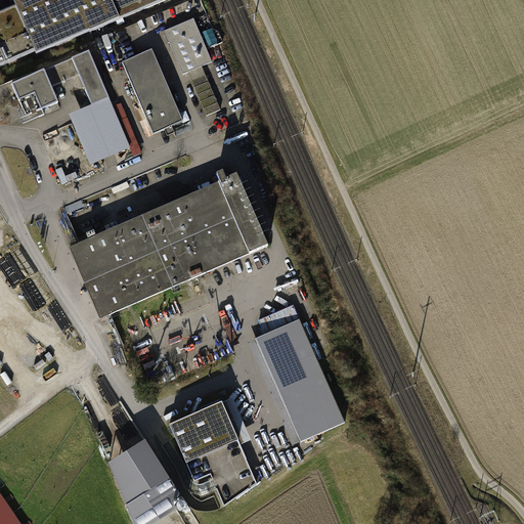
[(0,66),(159,0),(11,0),(13,5),(0,10),(0,66)]
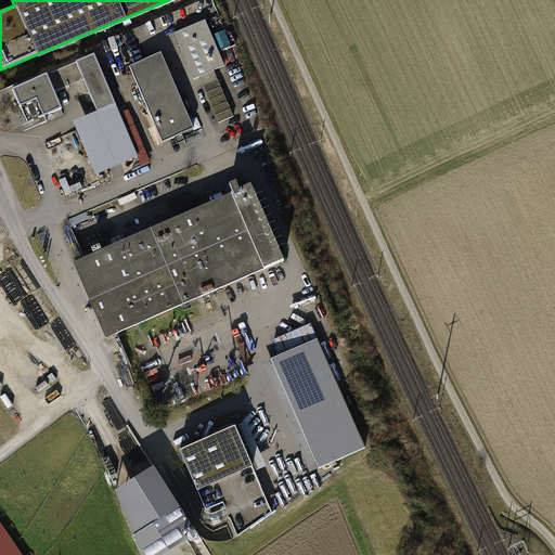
[(192,78),(222,65),(203,21),(172,34),(192,78)]
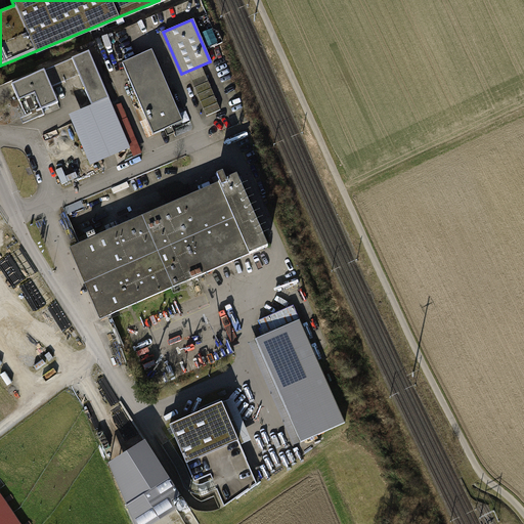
[(153,132),(182,119),(150,48),(121,61),(153,132)]
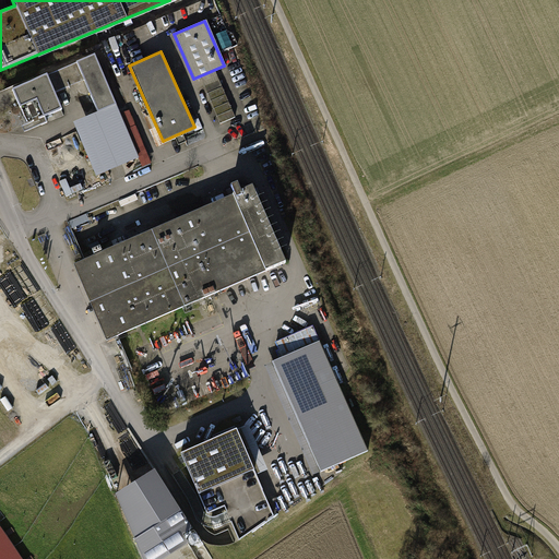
[(93,52),(74,60),(96,110),(71,121),(93,176),(138,157),(93,52)]
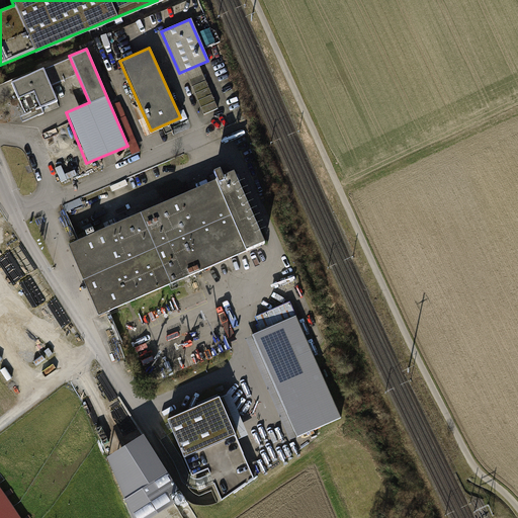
[(42,68),(9,82),(22,114),(56,100),(42,68)]
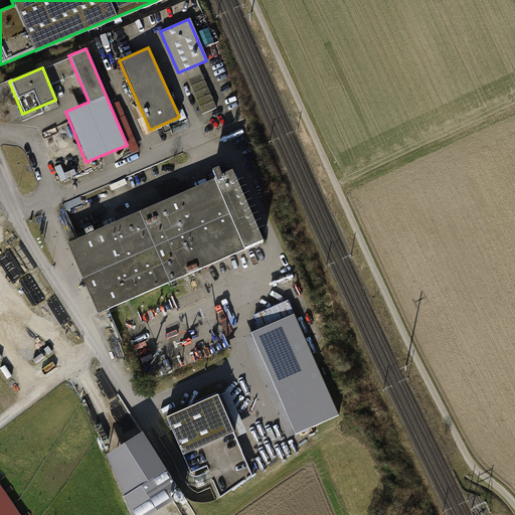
[(100,314),(266,245),(233,174),(68,246),(100,314)]
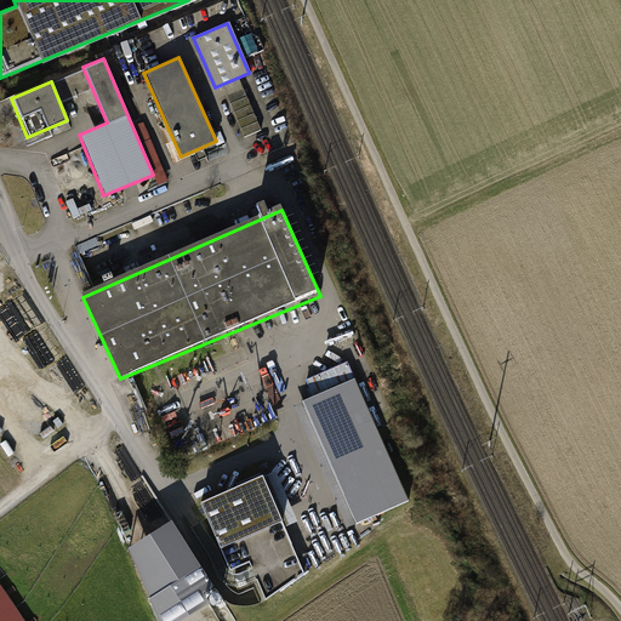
[(359,525),(410,503),(357,380),(306,402),(359,525)]
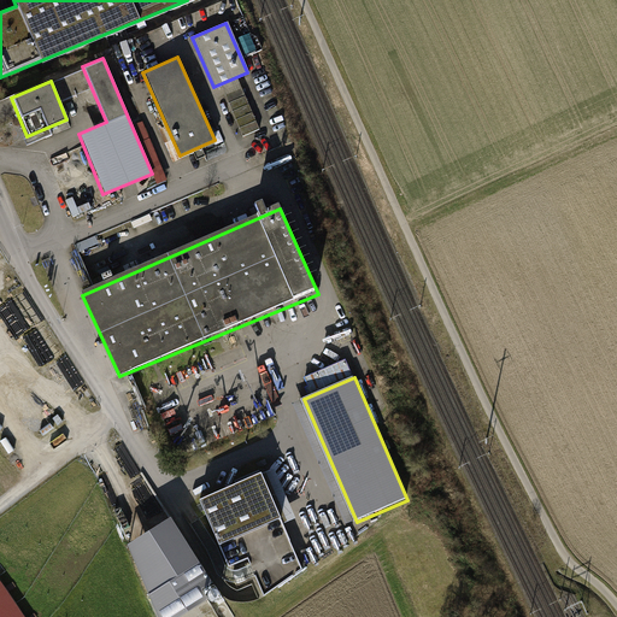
[(260,472),(197,498),(225,566),(247,558),(262,595),(299,566),(260,472)]
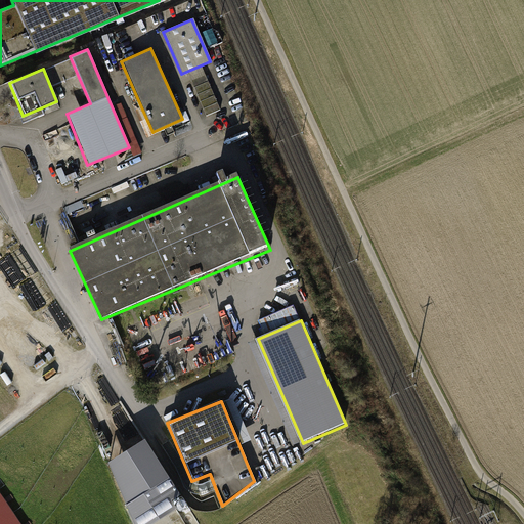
[(128,510),(170,484),(145,444),(110,467),(128,510)]
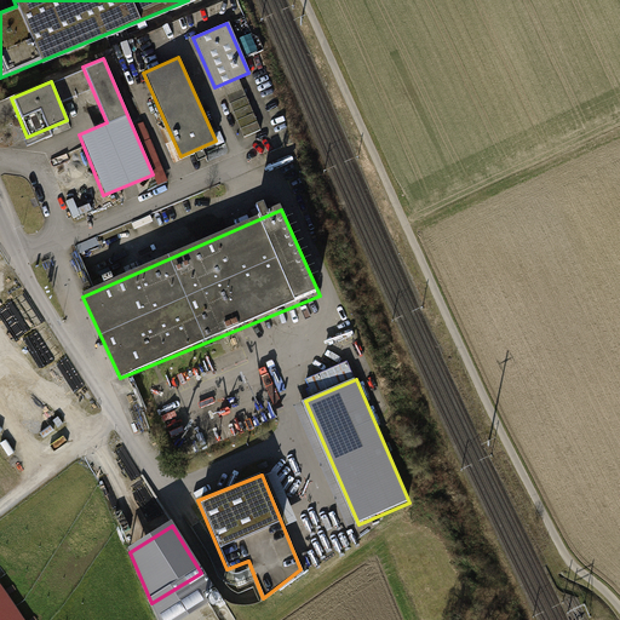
[(213,590),(201,573),(151,603),(158,619),(189,619),(210,608),(202,596),(213,590)]
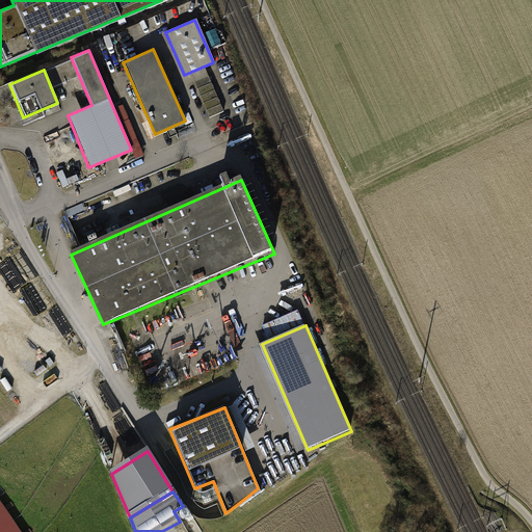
[(21,531),(0,501),(0,531),(21,531)]
